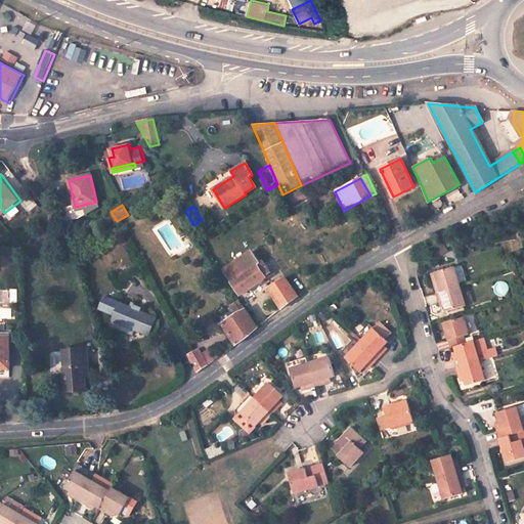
[(210,230),(206,224),(197,230),(200,236),(210,230)]
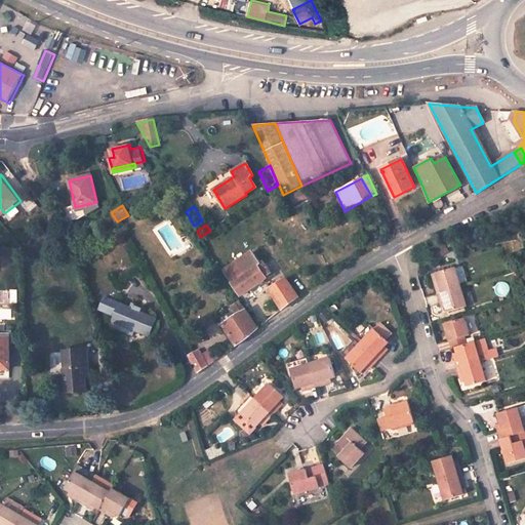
[(226,270),(242,294),(273,275),(263,259),(259,261),(253,251),(226,270)]
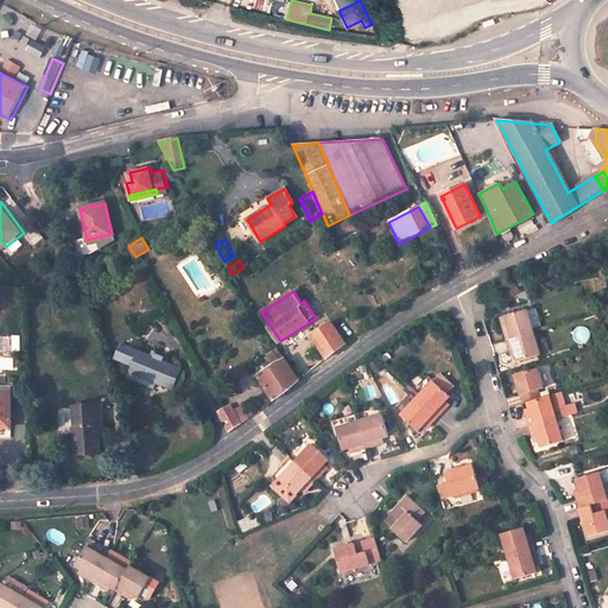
[(506,339),(534,331),(527,309),(504,315),(506,322),(507,325),(502,327),(506,339)]
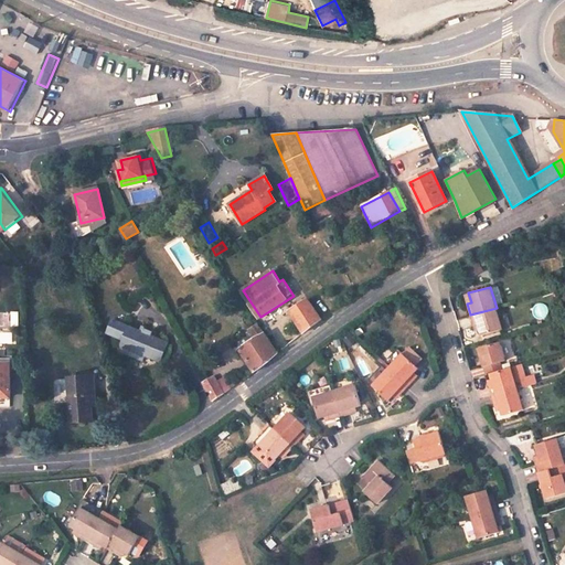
[(308,300),(289,311),(304,333),(321,321),(308,300)]
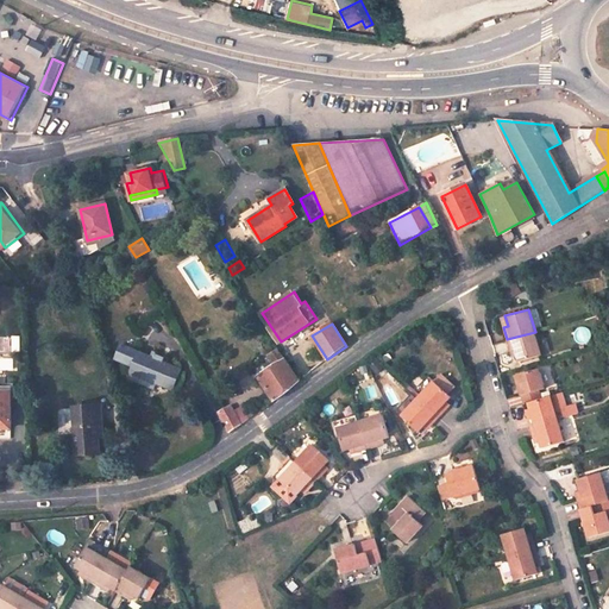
[(542,355),(535,332),(507,339),(510,352),(515,351),(516,355),(519,362),(542,355)]
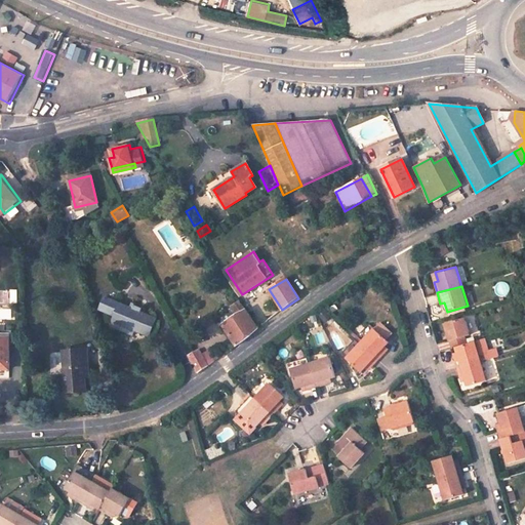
[(131,309),(105,297),(101,310),(113,316),(111,322),(148,336),(156,319),(139,312),(140,310),(132,306),(131,309)]
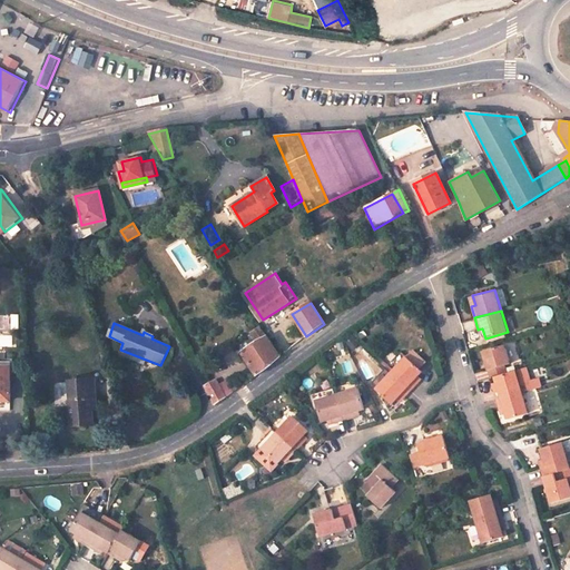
[(254,336),(257,343),(242,353),(256,375),(279,356),(263,330),(254,336)]
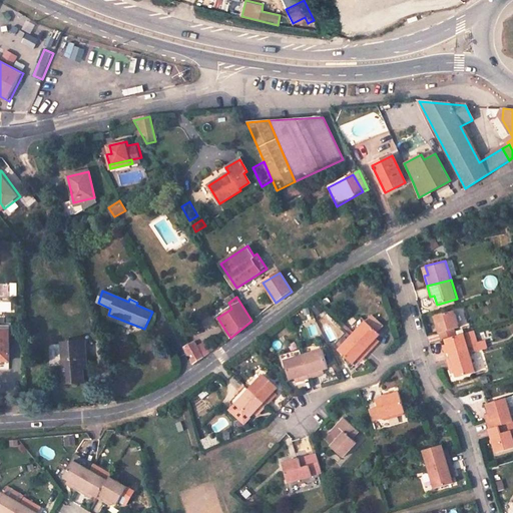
[(453,310),(433,316),(440,340),(444,339),(456,335),(454,328),(458,327),(453,310)]
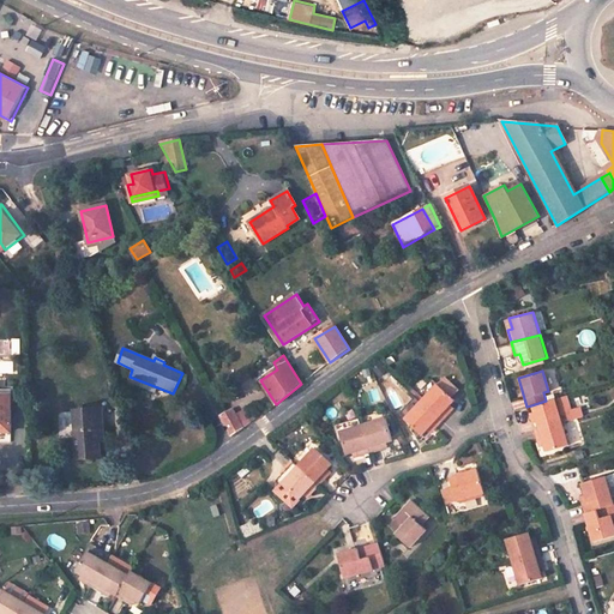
[(421,401),(443,421),(451,413),(447,409),(451,404),(456,399),(438,383),(421,401)]
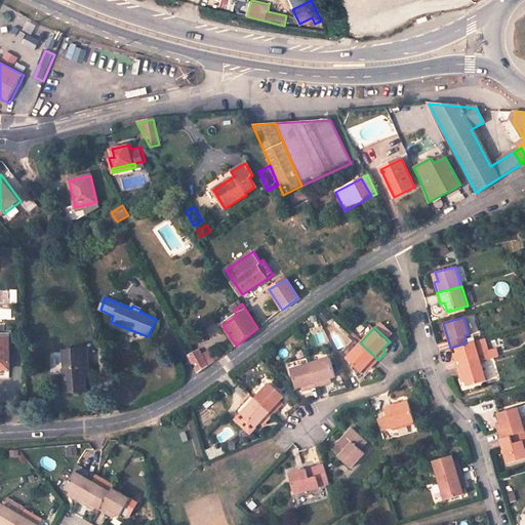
[(467,342),(454,347),(455,352),(456,355),(453,357),(456,367),(480,360),(492,357),(486,337),(467,342)]
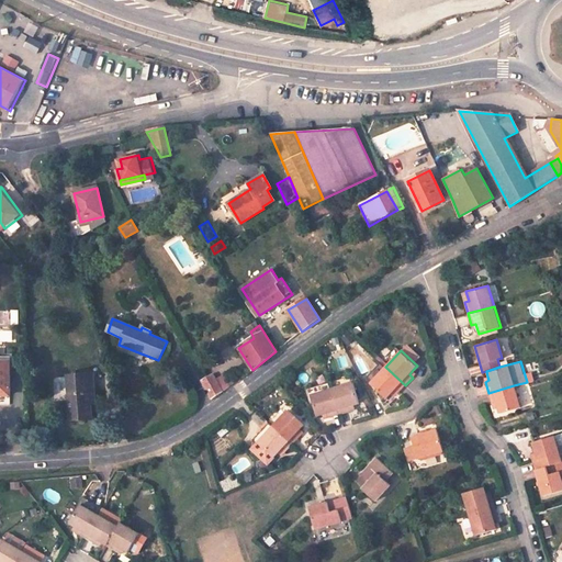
[(10,362),(0,362),(0,402),(10,402),(10,362)]
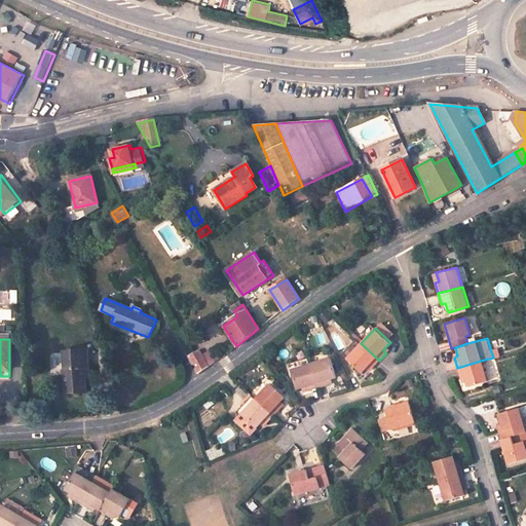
[(346,359),(362,372),(366,368),(369,365),(372,368),(379,361),(361,343),(346,359)]
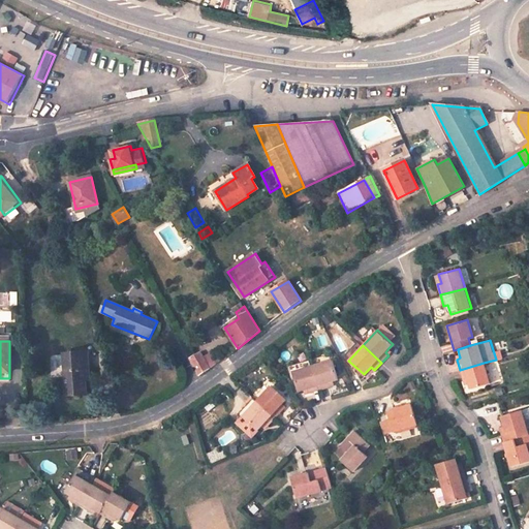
[(87,352),(65,353),(67,375),(64,375),(65,395),(87,394),(87,381),(94,380),(92,372),(89,372),(87,352)]
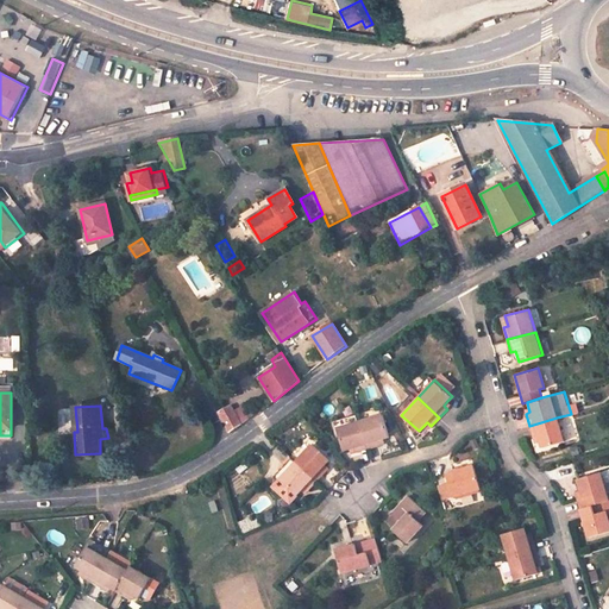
[(242,424),(231,406),(219,413),(230,432),(242,424)]
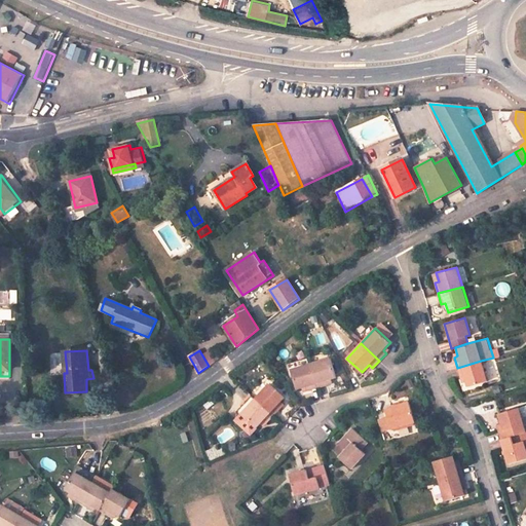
[(309,357),(311,364),(331,358),(329,350),(309,357)]
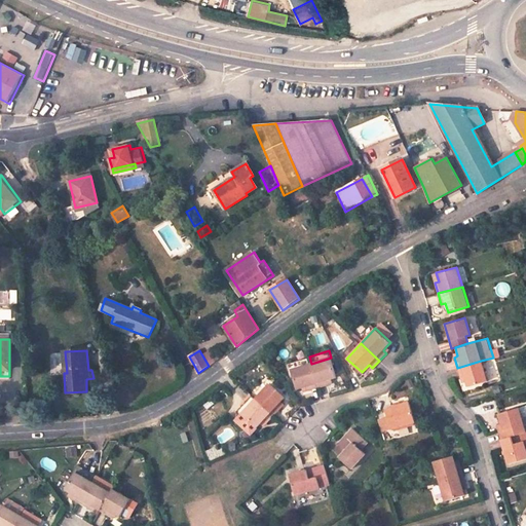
[(311,364),(309,357),(287,364),(289,370),(291,370),(311,364)]
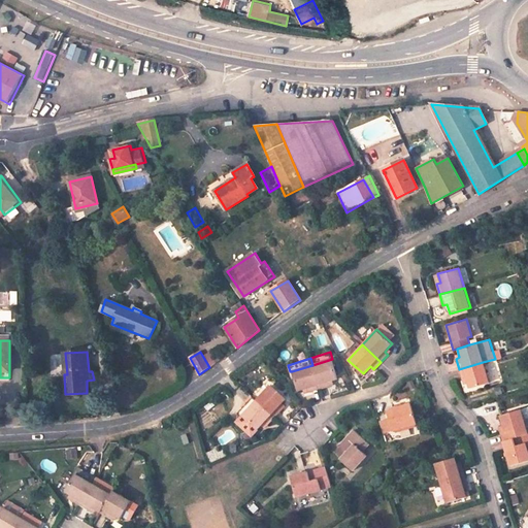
[(327,382),(331,381),(337,378),(332,359),(312,365),(320,389),(328,386),(327,382)]
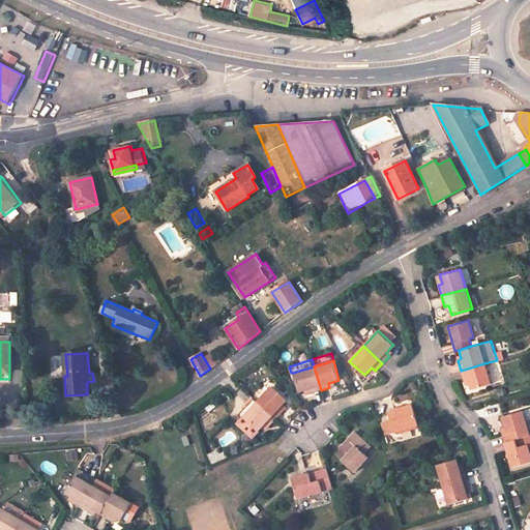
[(467,379),(468,383),(470,388),(491,383),(484,363),(461,371),(463,380),(467,379)]
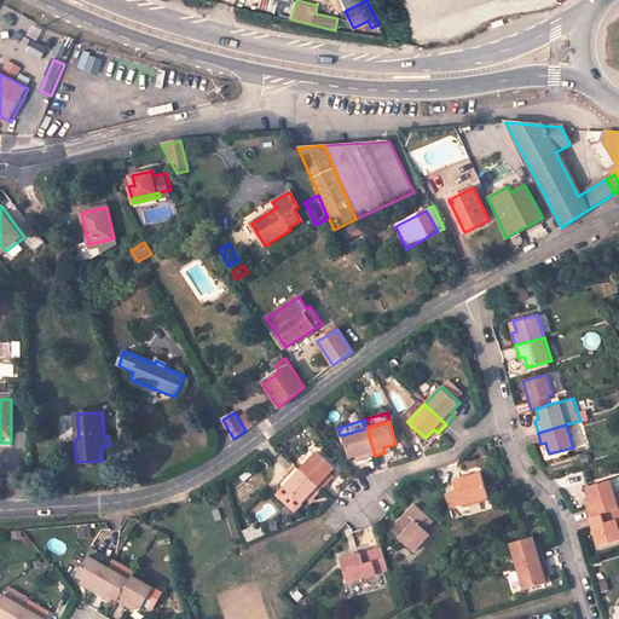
[(375,456),(366,428),(342,435),(350,458),(356,455),(360,455),(362,460),(375,456)]
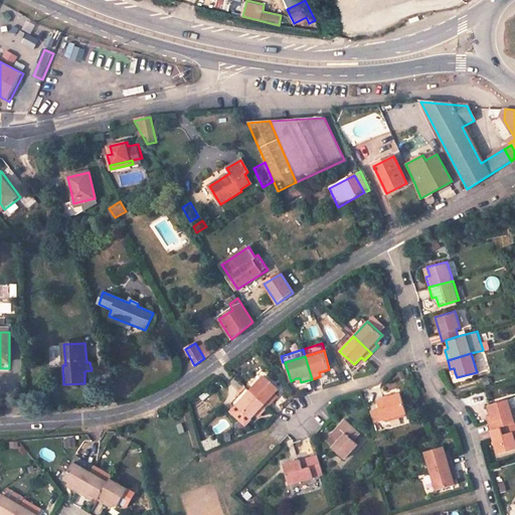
[(250,389),(269,406),(277,398),(274,395),(276,392),(280,388),(265,374),(250,389)]
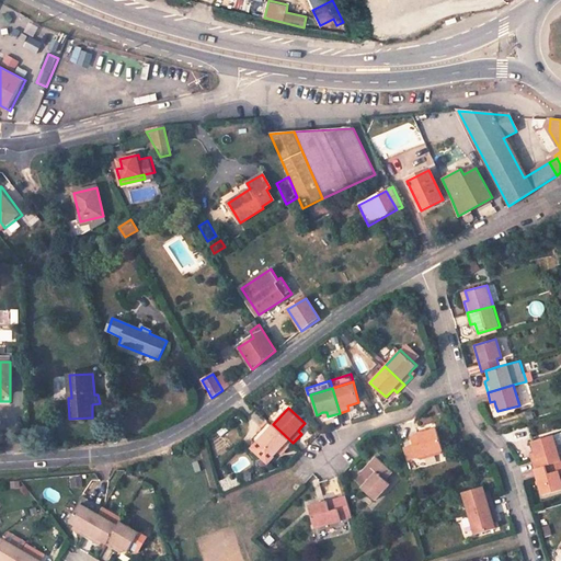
[(285,451),(293,443),(273,424),(254,446),(271,461),(279,450),(282,449),(285,451)]
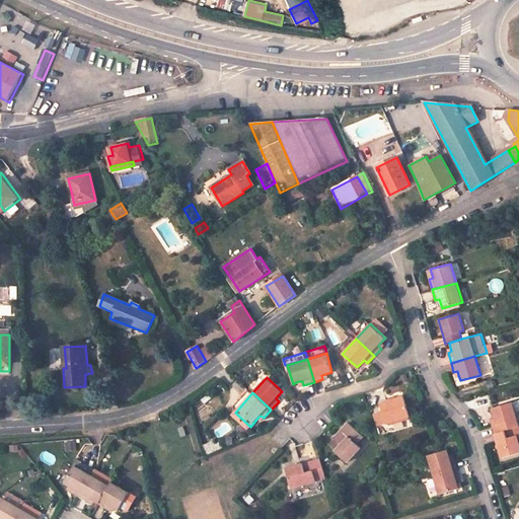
[(404,395),(380,403),(385,423),(411,415),(404,395)]
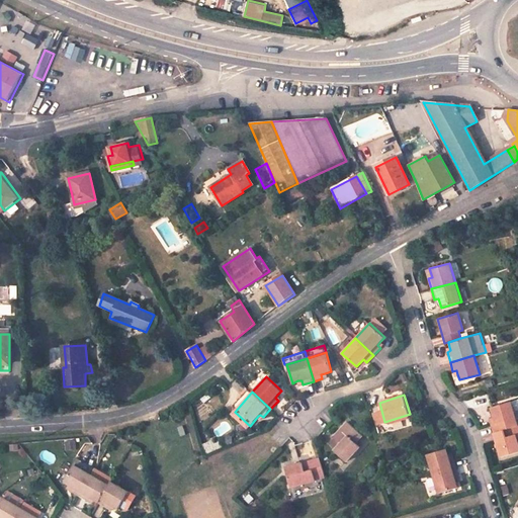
[(511,401),(491,407),(494,416),(496,423),(491,425),(493,432),(513,427),(517,425),(511,401)]
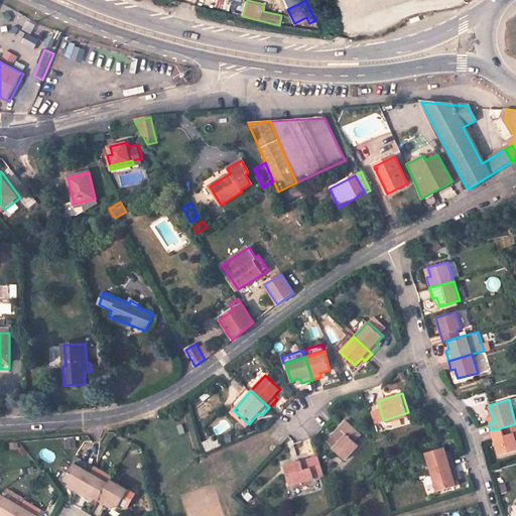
[(346,419),(332,434),(340,441),(333,448),(345,460),(359,445),(354,440),(361,433),(346,419)]
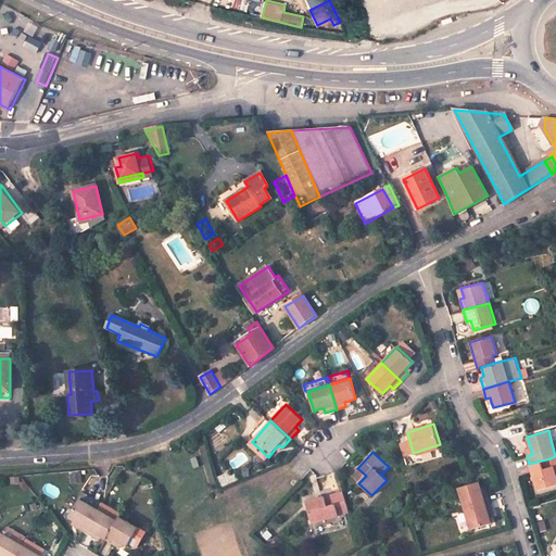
[(529,464),(538,491),(555,484),(555,475),(551,458),(529,464)]
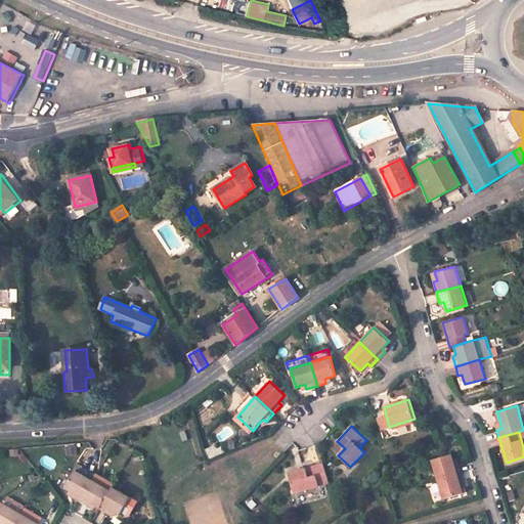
[(332,448),(339,454),(345,448),(338,441),(332,448)]
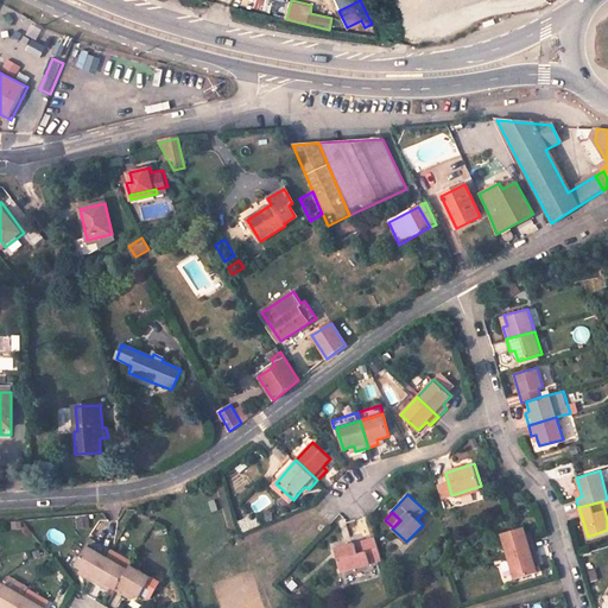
[(507,556),(536,548),(532,536),(526,537),(525,532),(523,526),(500,533),(507,556)]
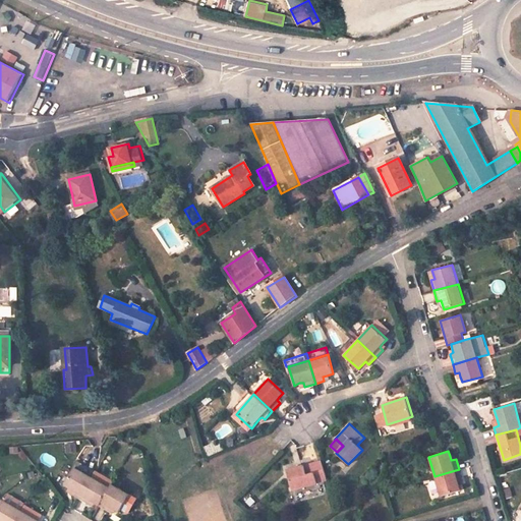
[(310,463),(286,471),(293,490),(316,483),(310,463)]
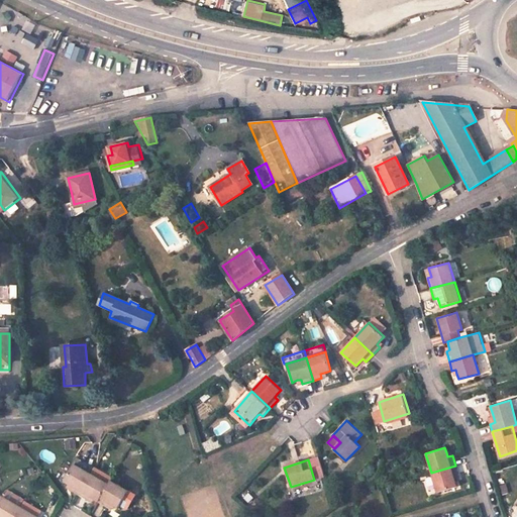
[(91,474),(74,463),(64,481),(69,484),(72,486),(70,490),(79,495),(91,474)]
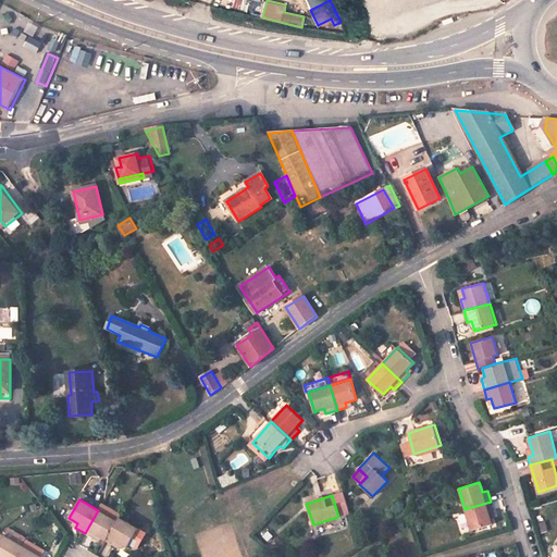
[(471,530),(491,524),(490,518),(487,514),(493,511),(491,502),(465,509),(471,530)]
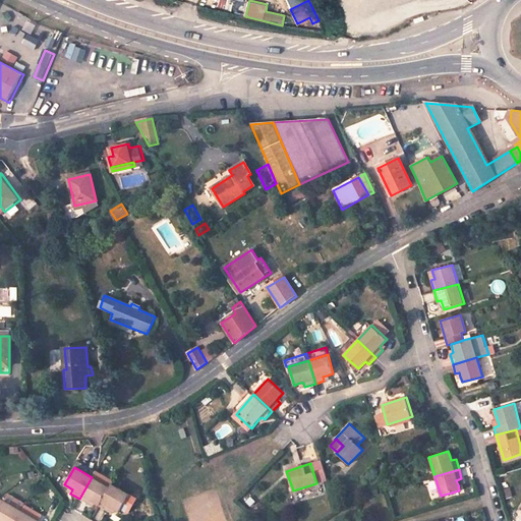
[(92,477),(79,499),(89,504),(91,501),(94,503),(99,506),(109,487),(92,477)]
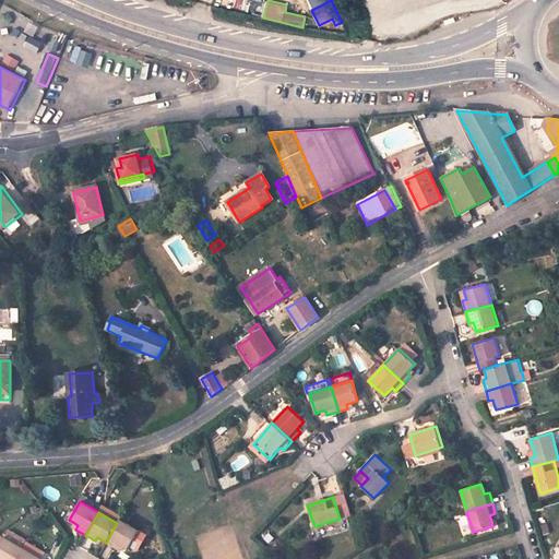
[(117,523),(106,543),(116,548),(118,544),(122,546),(128,549),(139,531),(120,520),(117,523)]
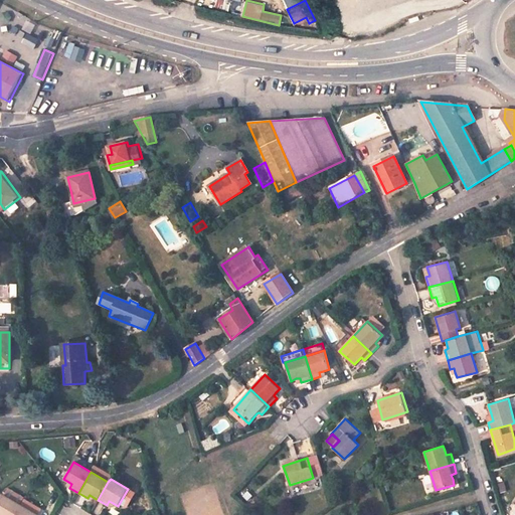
[(14,514),(20,505),(3,495),(0,499),(0,514),(14,514)]
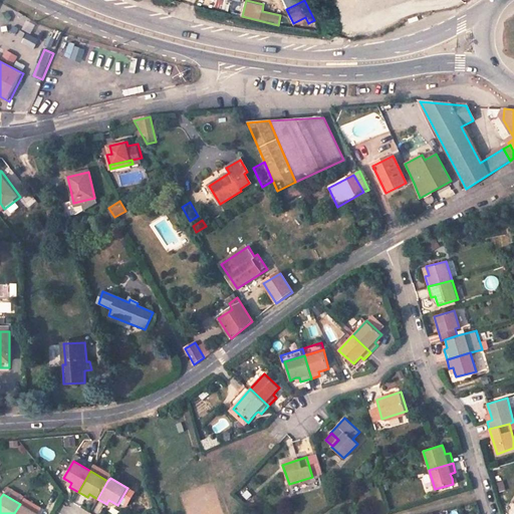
[(36,513),(37,513),(20,504),(14,513),(36,513)]
